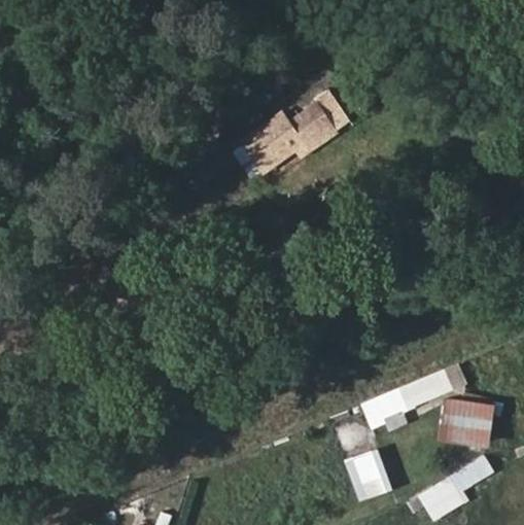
[(297,128),(286,111),(247,138),(268,171),(328,131),(318,115),(297,128)]
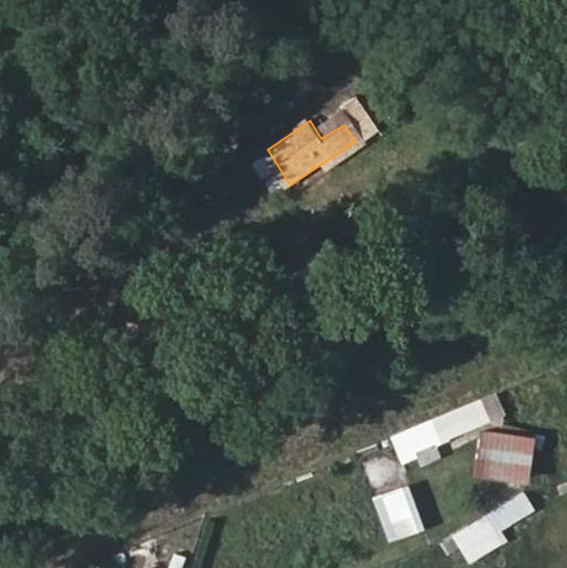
[(373,130),(355,142),(362,152),(380,140),(373,130)]
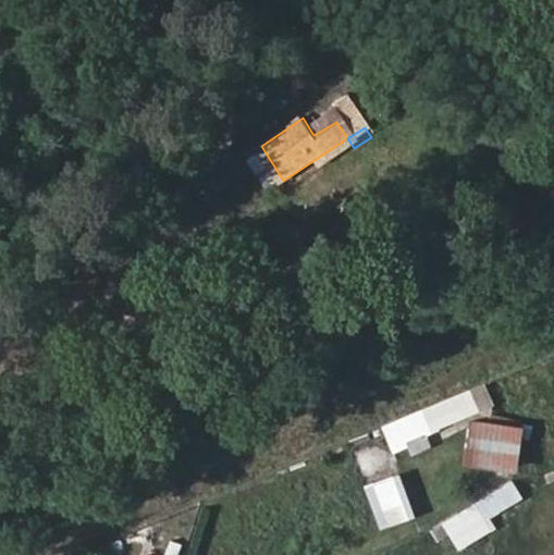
[(516,471),(519,423),(468,420),(465,467),(516,471)]
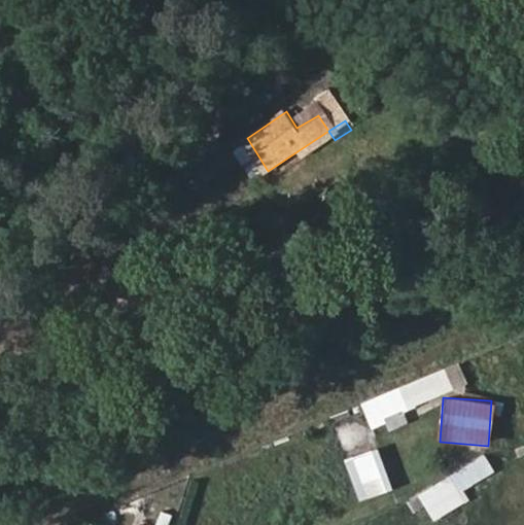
[(376,448),(344,460),(360,502),(392,490),(376,448)]
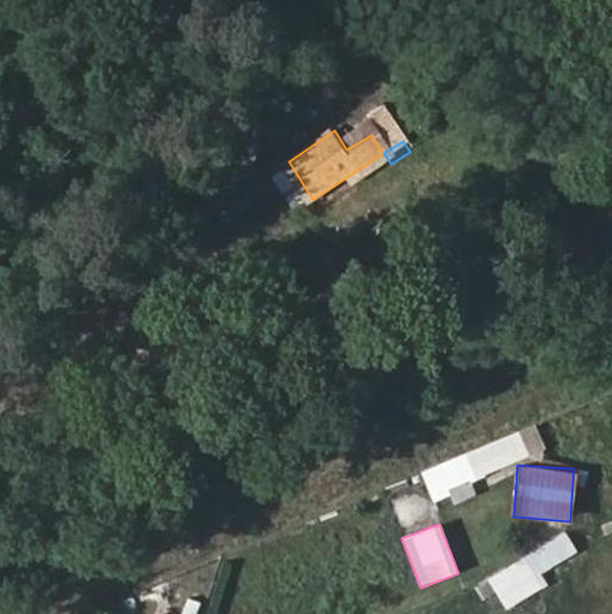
[(548,588),(541,571),(577,556),(569,537),(491,568),(505,606),(548,588)]
